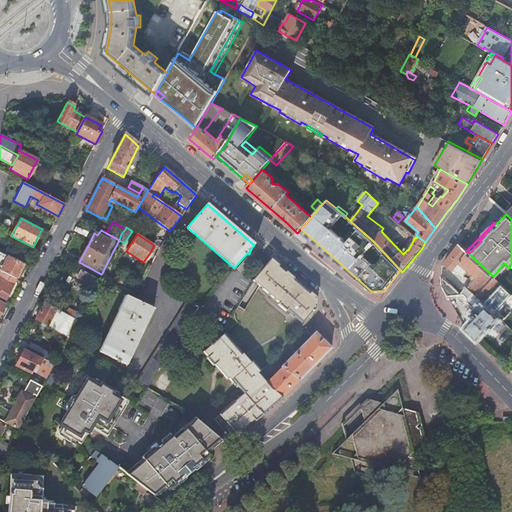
[(505,319),(511,312),(511,293),(495,278),(493,276),(480,264),(473,258),(469,253),(466,251),(459,244),(444,264),(456,273),(464,277),(472,281),(468,285),(505,319)]
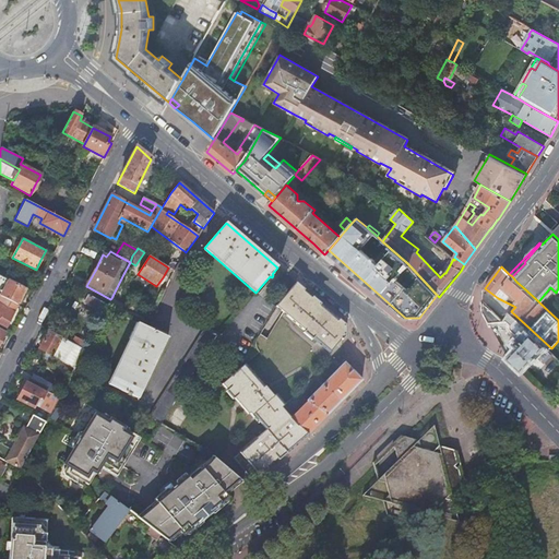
[(0,276),(0,295),(18,305),(25,289),(23,288),(25,285),(27,281),(10,272),(7,281),(0,276)]
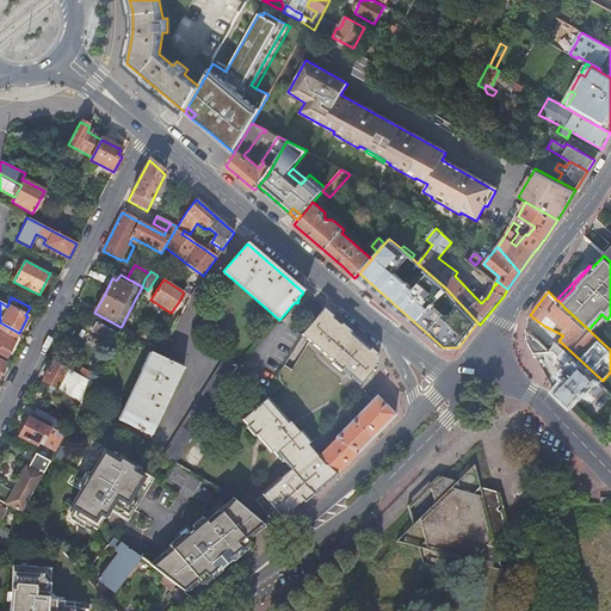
[(322,310),(301,334),(333,363),(332,364),(340,372),(343,370),(359,386),(372,370),(375,372),(377,369),(377,355),(370,349),(369,350),(322,310)]
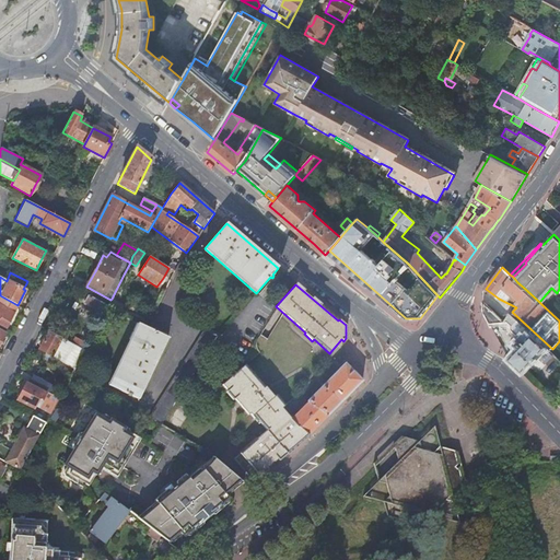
[(539,302),(541,304),(553,290),(551,288),(539,302)]
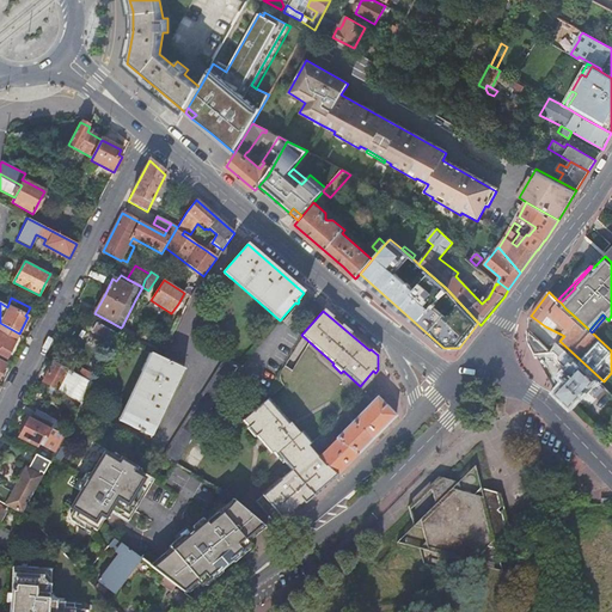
[(14,343),(19,334),(0,323),(0,359),(5,362),(11,353),(16,343),(14,343)]
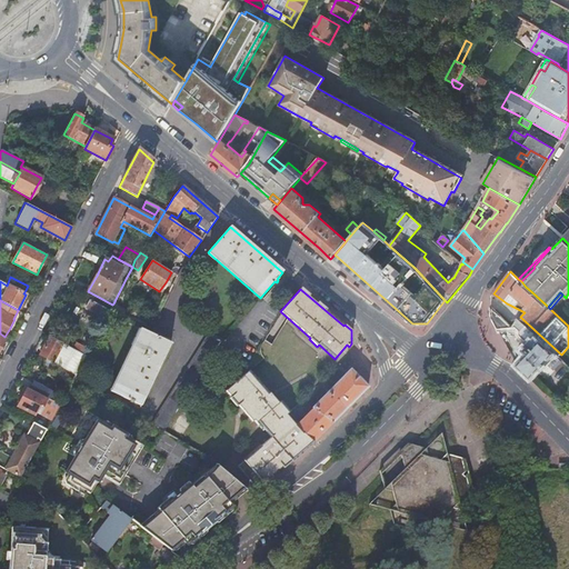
[(109,311),(89,300),(88,303),(86,308),(98,315),(92,325),(100,328),(108,312),(109,311)]
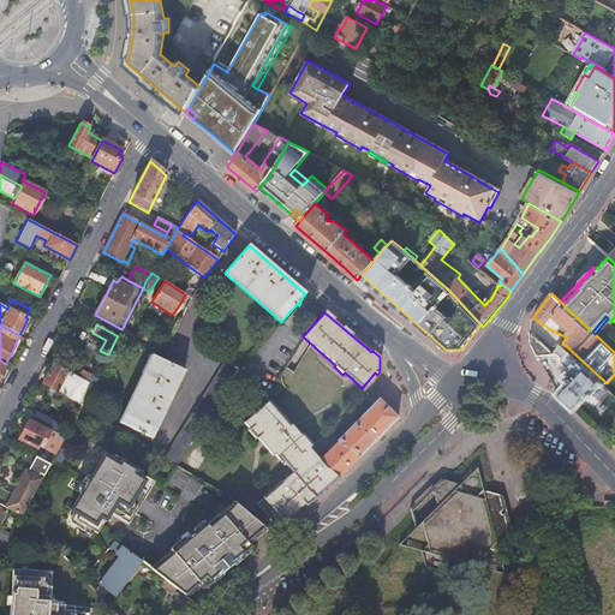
[(123,328),(121,329),(118,336),(117,338),(131,345),(137,335),(123,328)]
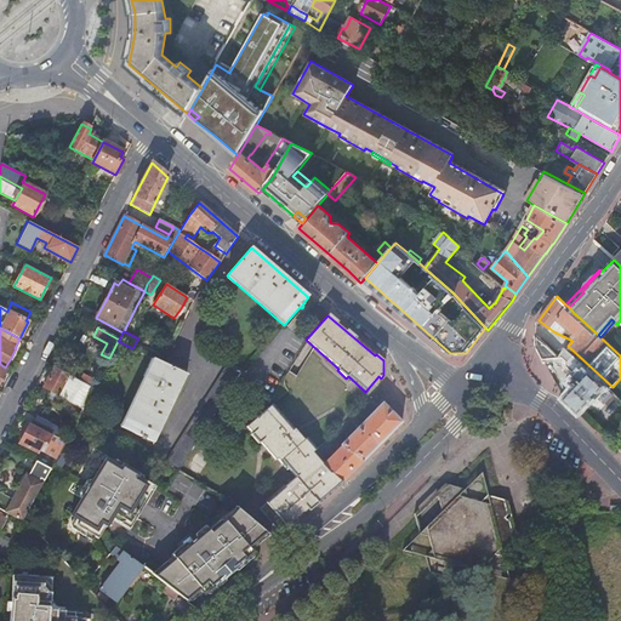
[(559,357),(536,335),(537,347),(540,353),(543,360),(562,358),(564,358),(565,359),(567,360),(565,365),(576,375),(569,381),(575,386),(564,398),(571,405),(580,414),(605,385),(565,347),(559,357)]
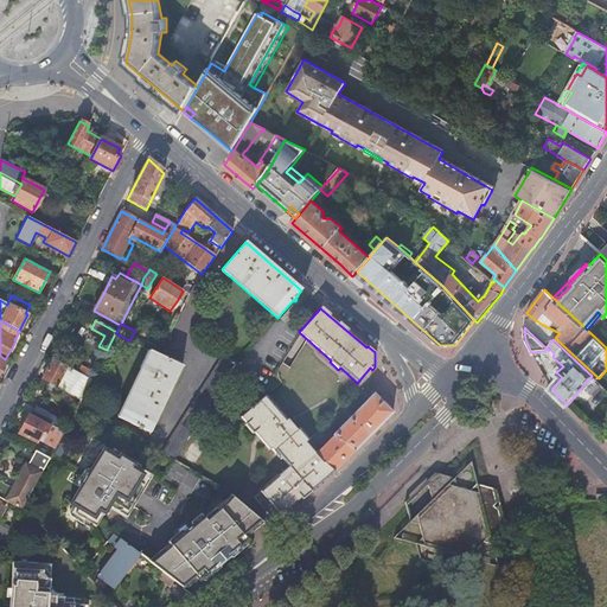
[(181,366),(154,353),(149,350),(117,417),(139,427),(138,428),(141,430),(141,429),(149,433),(181,366)]
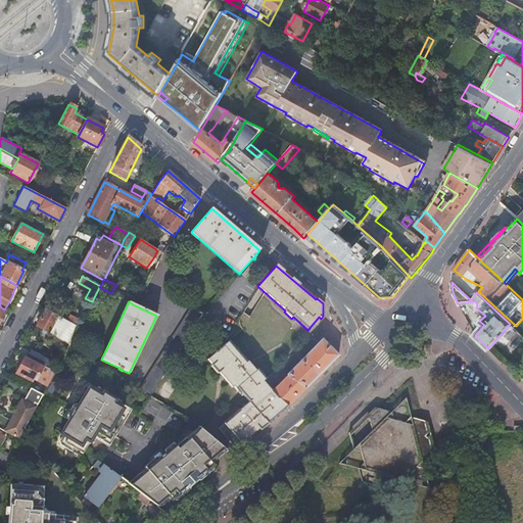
[(191,308),(139,390),(151,397),(202,316),(191,308)]
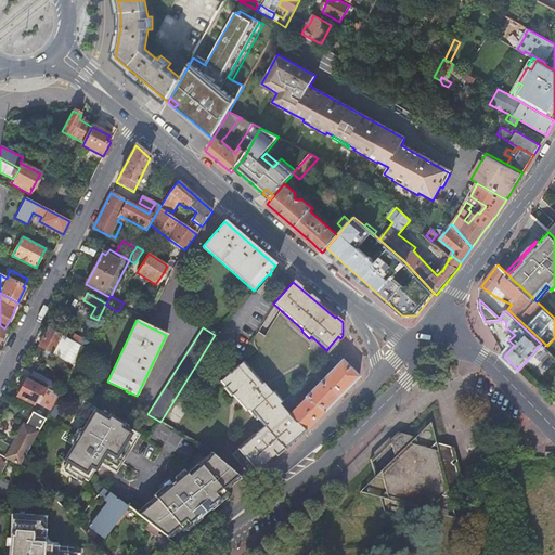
[(79,355),(82,348),(72,341),(49,330),(39,347),(72,364),(77,353),(79,355)]
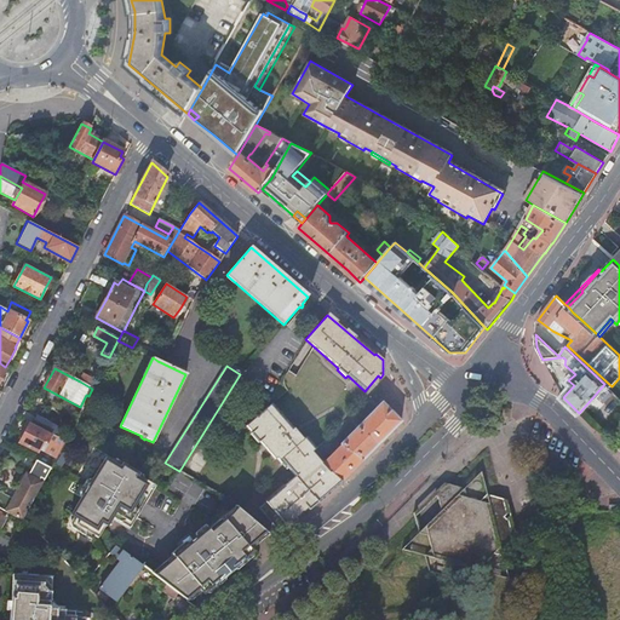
[(82,375),(80,382),(92,389),(96,383),(82,375)]
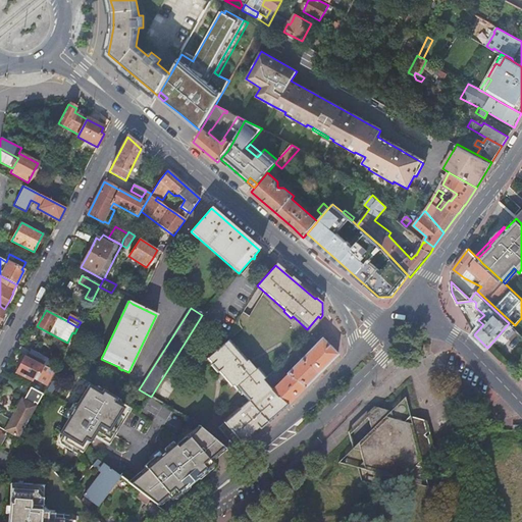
[(286,375),(271,390),(276,398),(288,406),(337,355),(321,340),(286,375)]
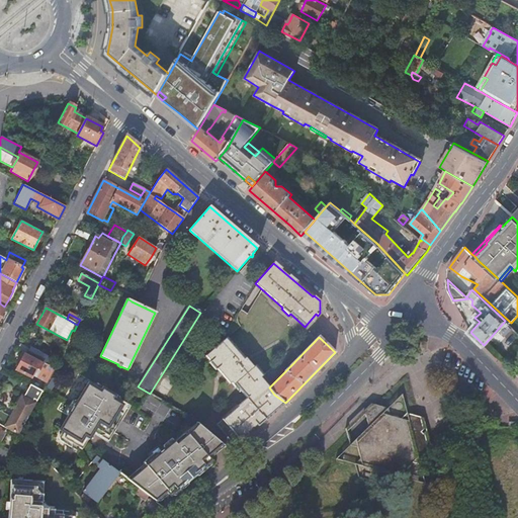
[(264,420),(265,421),(268,418),(259,409),(274,395),(269,387),(268,387),(260,378),(263,375),(255,365),(253,366),(245,357),(244,358),(226,338),(204,356),(230,384),(231,383),(239,393),(240,391),(246,398),(216,424),(233,445),(264,420)]
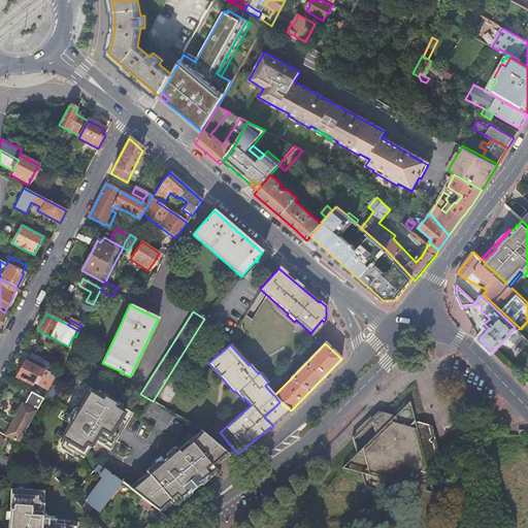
[(20,372),(26,361),(23,359),(17,371),(20,372)]
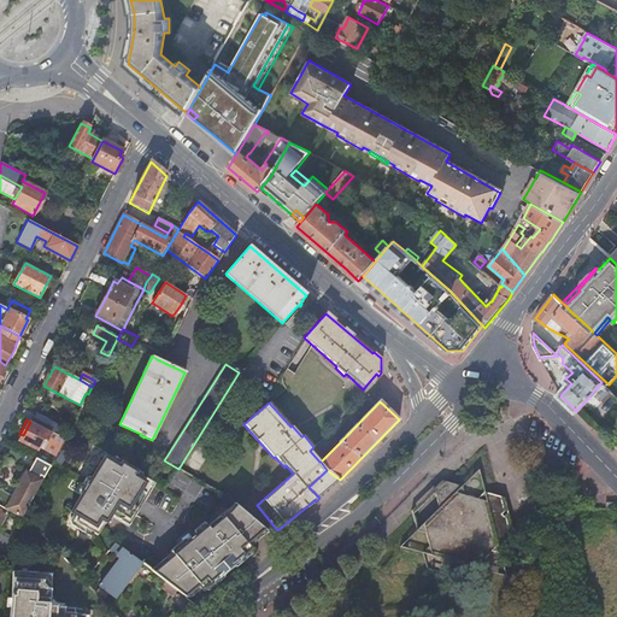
[(37,436),(42,428),(30,422),(23,435),(21,439),(19,441),(36,451),(39,446),(42,440),(37,436)]
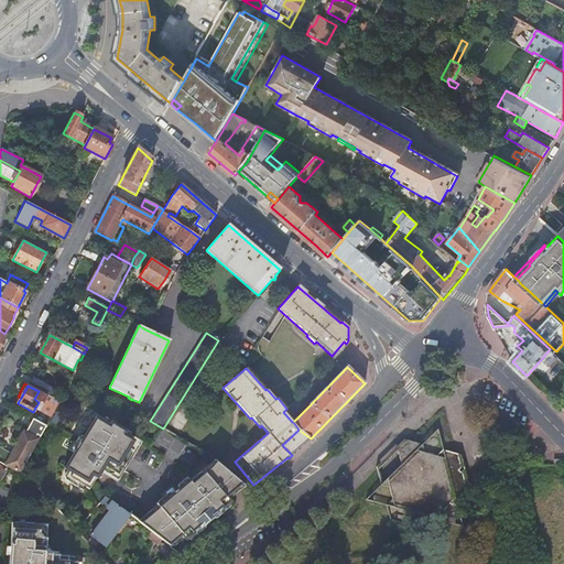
[(51,415),(58,402),(39,391),(34,399),(39,402),(35,408),(51,415)]
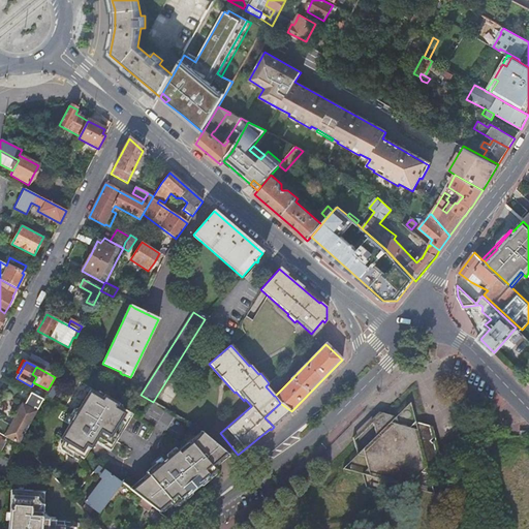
[(89,392),(60,439),(67,444),(65,448),(83,459),(94,440),(111,450),(132,414),(103,397),(101,400),(89,392)]
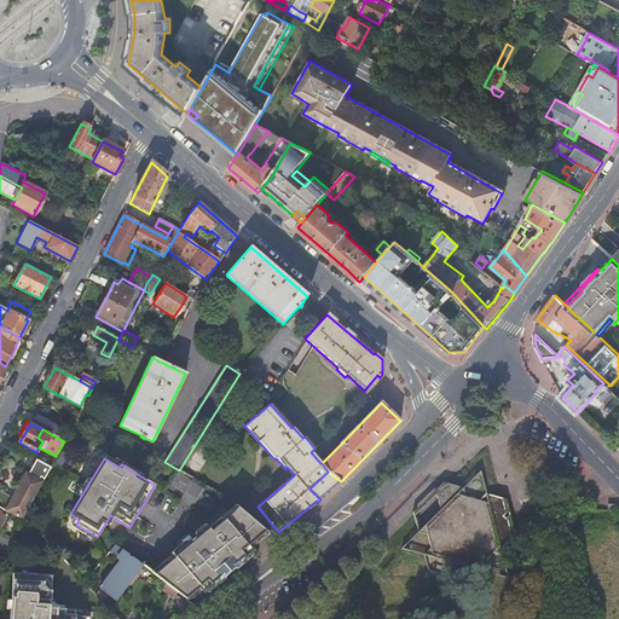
[(0,509),(22,521),(23,518),(24,515),(50,468),(35,461),(28,474),(25,473),(12,498),(0,491),(0,509)]
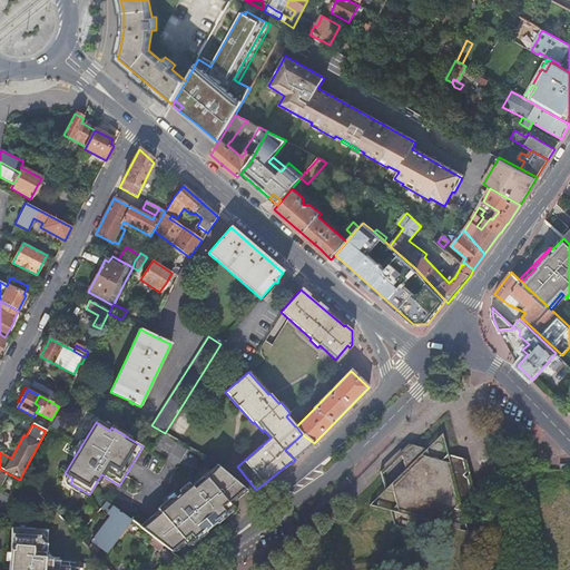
[(312,445),(314,443),(302,434),(285,450),(295,460),(312,445)]
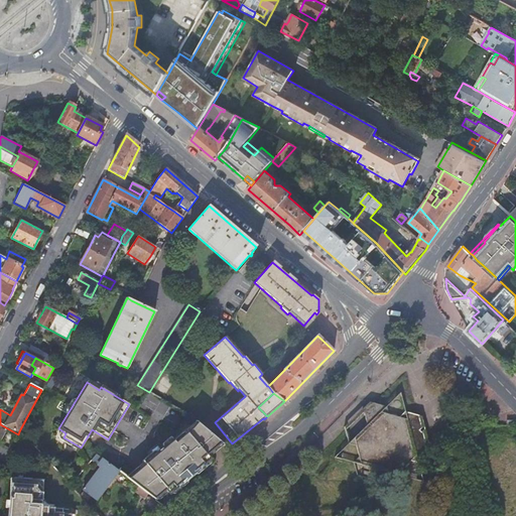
[(405,412),(400,417),(389,414),(387,407),(370,402),(363,410),(365,415),(366,416),(366,418),(366,420),(367,421),(368,422),(369,422),(369,423),(367,425),(349,444),(358,480),(367,482),(379,470),(404,477),(402,469),(410,462),(418,463),(430,452),(427,438),(419,430),(424,426),(421,417),(405,412)]
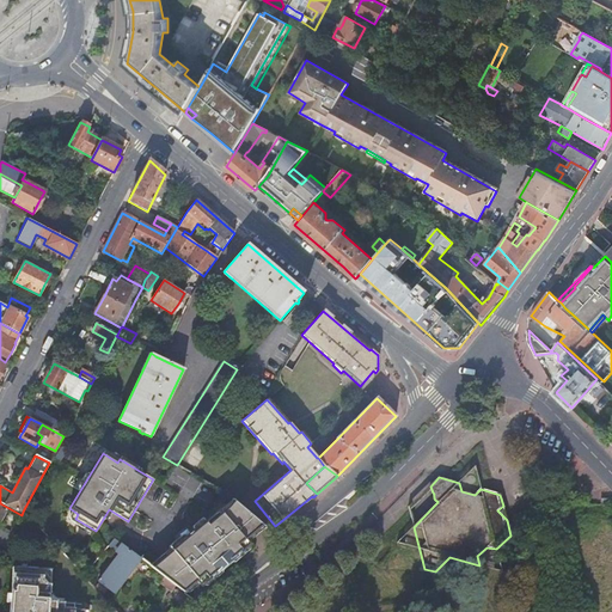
[(172,552),(152,569),(175,587),(183,592),(197,580),(201,585),(221,568),(221,569),(230,563),(228,562),(248,545),(243,539),(261,525),(233,501),(232,505),(227,509),(208,526),(203,522),(171,550),(172,552)]
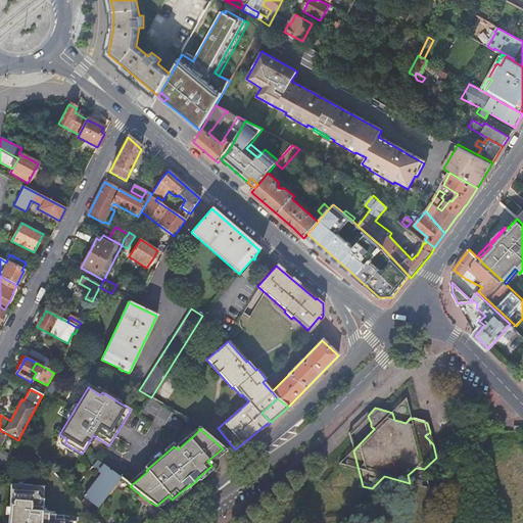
[(97,461),(103,466),(106,461),(100,456),(97,461)]
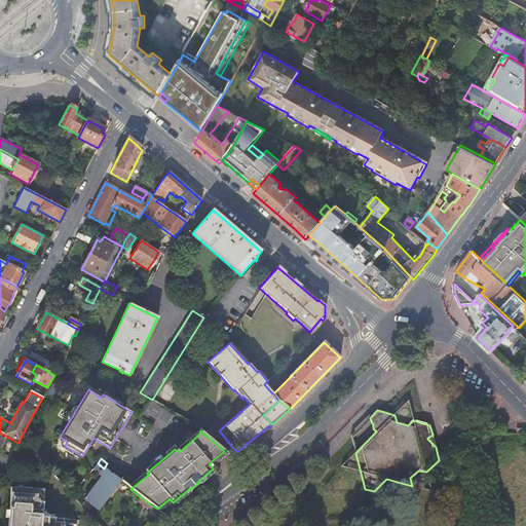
[(99,512),(120,481),(104,468),(98,463),(92,471),(102,478),(85,501),(99,512)]
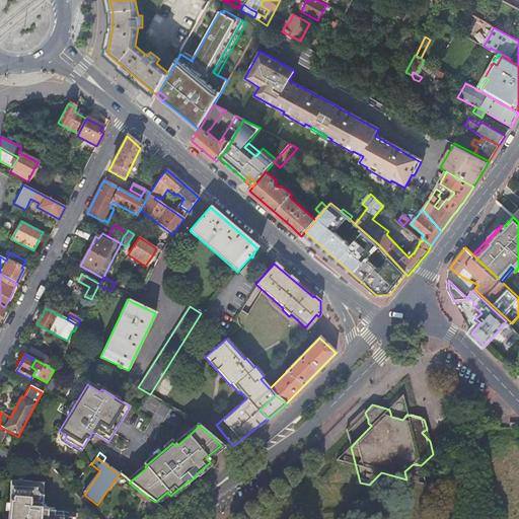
[(42,518),(43,510),(32,509),(33,494),(12,493),(10,518),(42,518)]
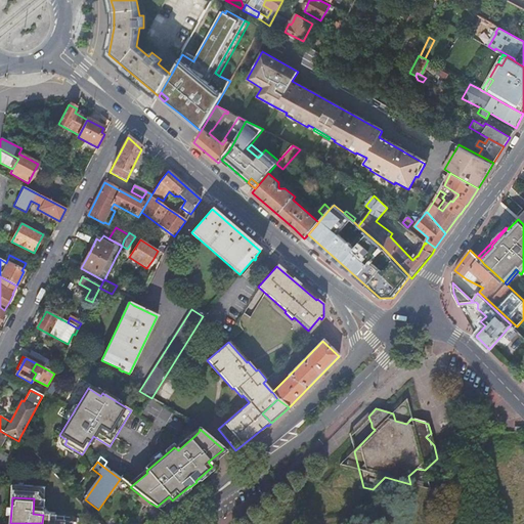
[(155,523),(165,514),(157,507),(149,503),(141,513),(155,523)]
